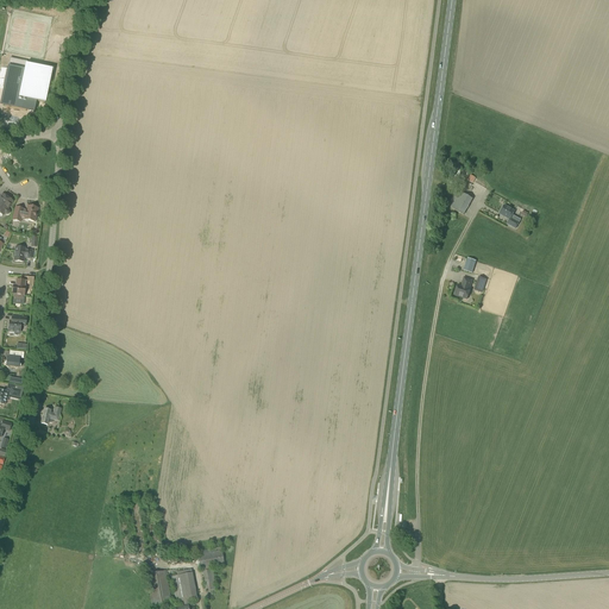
[(464,215),(472,200),(460,193),(451,208),(464,215)]
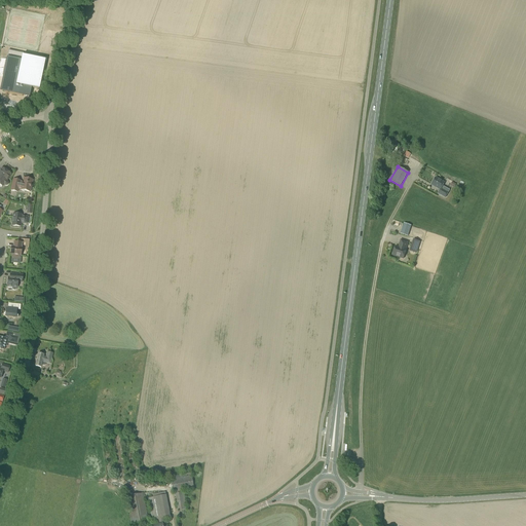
[(6,181),(11,174),(2,167),(0,171),(0,184),(3,186),(4,184),(5,185),(7,185),(8,184),(8,182),(6,181)]
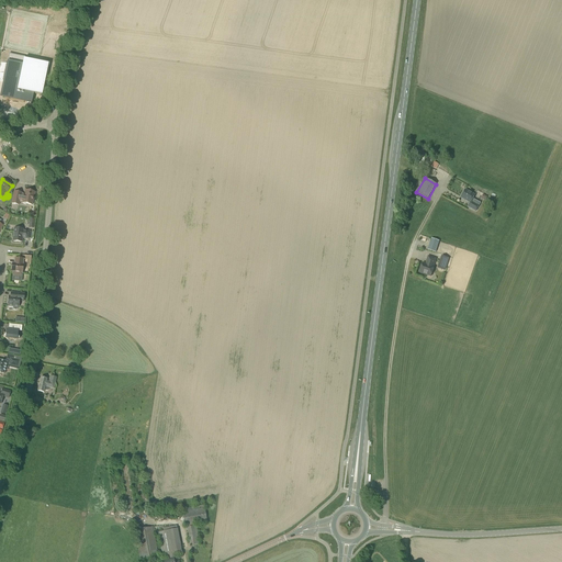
[(32,205),(35,192),(25,190),(24,194),(22,193),(14,191),(12,203),(19,205),(20,202),(32,205)]
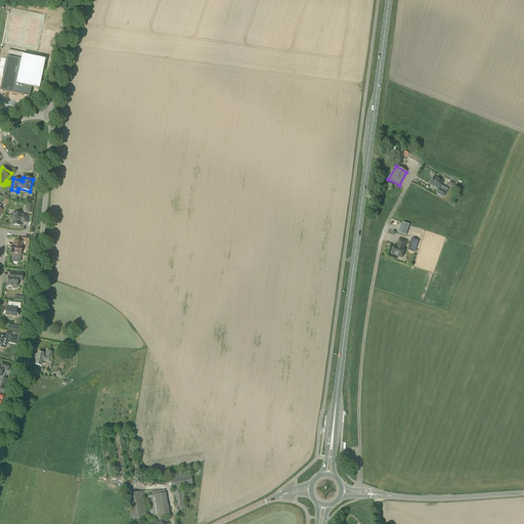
[(444,197),(446,192),(448,189),(441,185),(443,182),(434,177),(430,184),(439,189),(437,192),(444,197)]
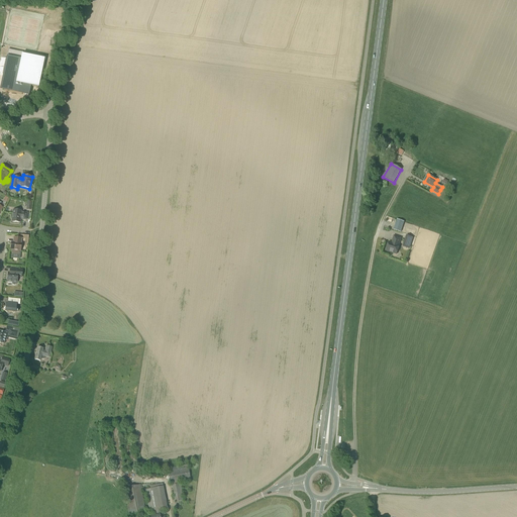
[(26,220),(27,213),(21,212),(21,211),(13,210),(12,222),(20,223),(20,218),(22,219),(26,220)]
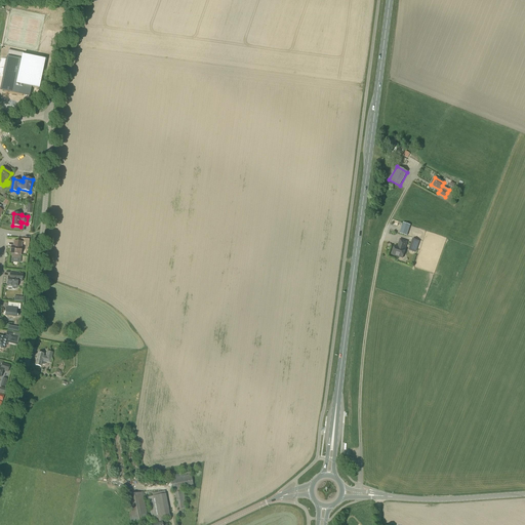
[(403,223),(399,234),(407,236),(410,226),(403,223)]
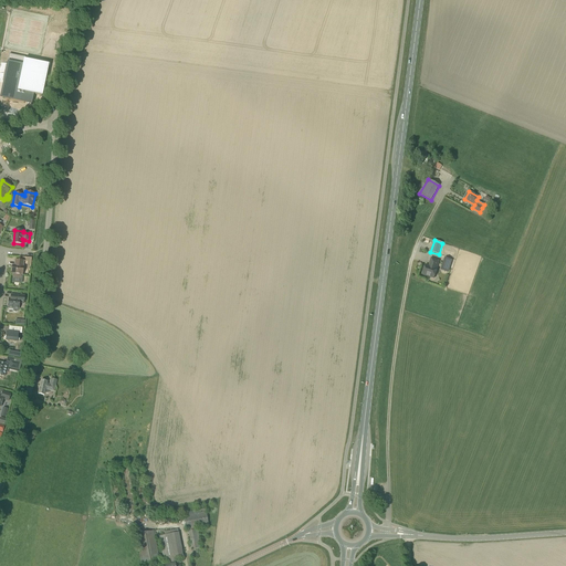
[(449,269),(452,260),(446,258),(442,266),(449,269)]
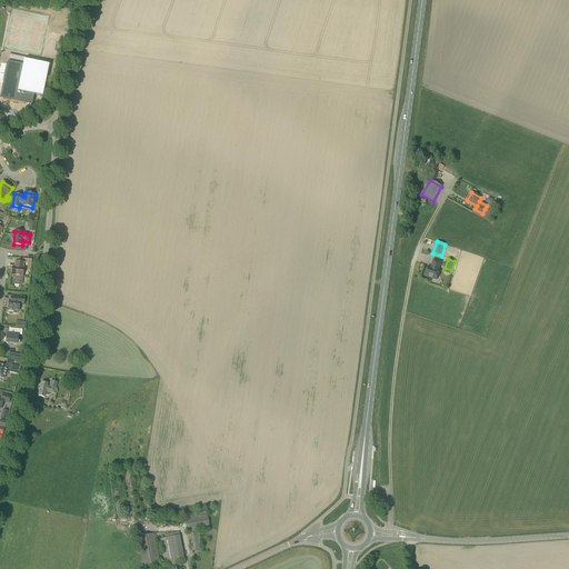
[(439,270),(441,262),(433,260),(432,266),(431,268),(428,267),(425,276),(437,280),(440,270),(439,270)]
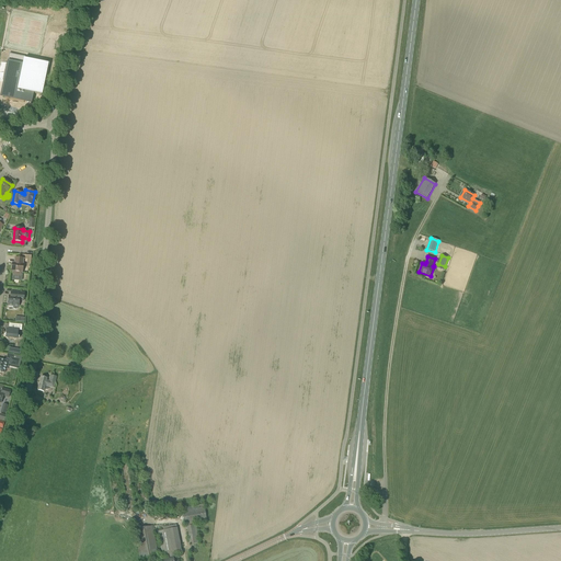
[(23,264),(23,259),(15,258),(14,263),(12,263),(11,272),(22,273),(23,264)]
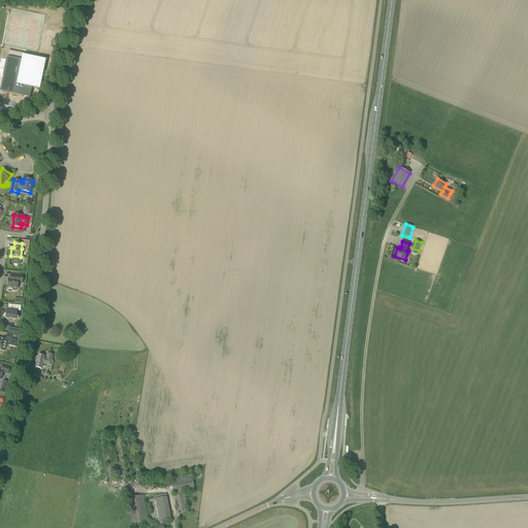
[(23,284),(23,276),(10,274),(10,278),(8,278),(8,284),(7,284),(7,286),(7,287),(7,288),(12,288),(12,289),(12,290),(13,291),(14,292),(15,291),(17,291),(17,290),(17,289),(18,289),(18,283),(23,284)]
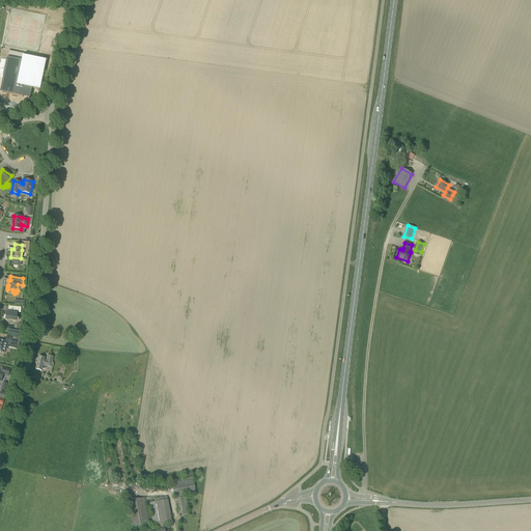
[(20,312),(21,308),(15,307),(14,312),(6,311),(6,314),(3,318),(7,322),(8,320),(14,320),(14,323),(19,319),(17,315),(17,312),(20,312)]
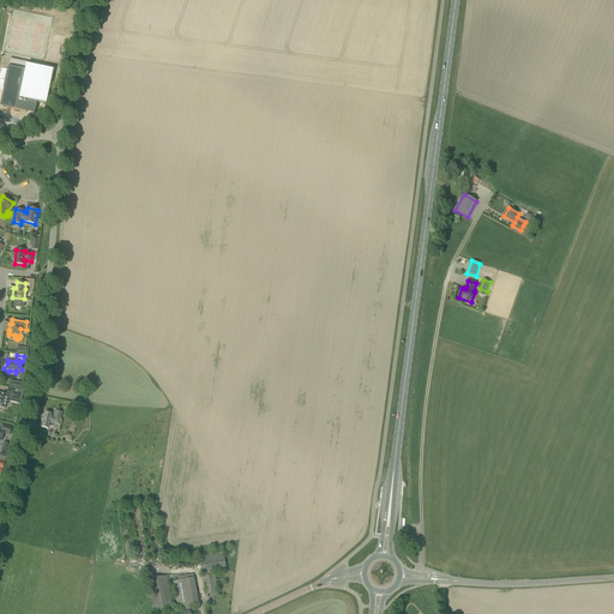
[(19,402),(19,399),(20,395),(12,392),(10,399),(19,402)]
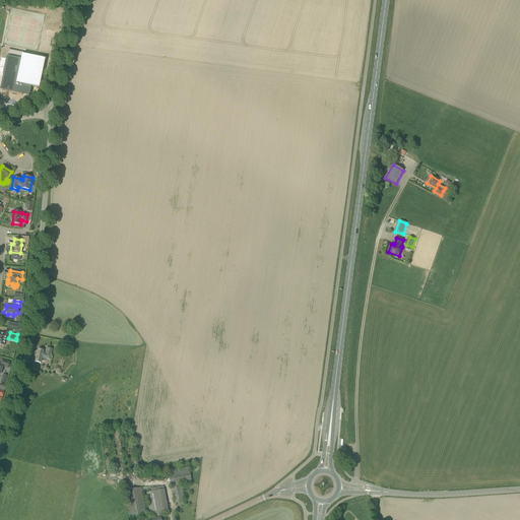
[(50,360),(52,349),(47,348),(46,353),(43,352),(44,350),(38,349),(36,362),(41,363),(41,362),(44,362),(45,362),(45,359),(50,360)]
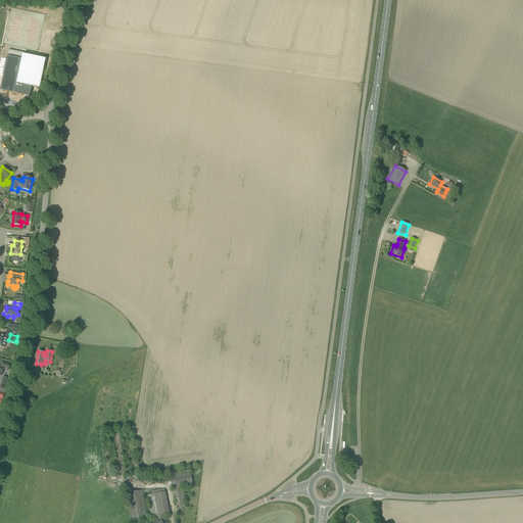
[(8,371),(9,365),(2,363),(1,366),(0,366),(0,376),(1,376),(3,370),(8,371)]
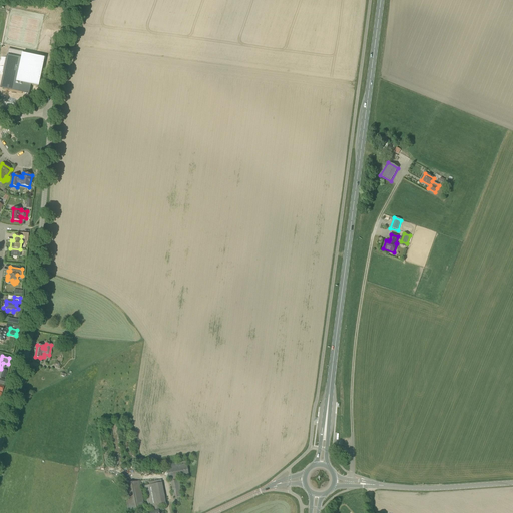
[(181,497),(178,479),(188,477),(186,462),(166,465),(169,482),(170,482),(173,499),(181,497)]
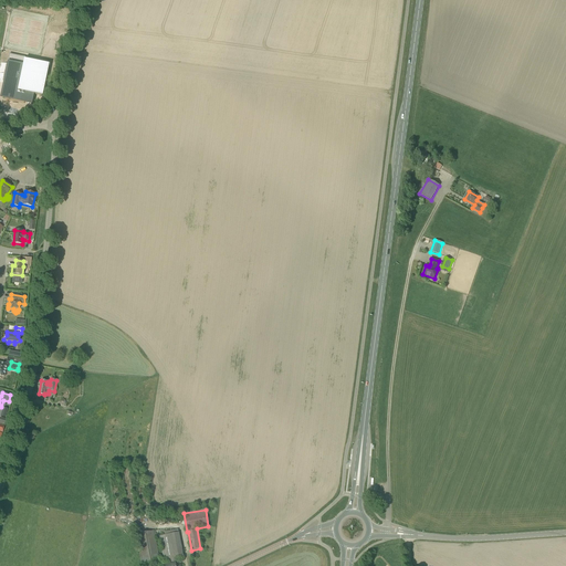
[(165,535),(159,536),(164,559),(167,558),(168,565),(165,565),(164,565),(178,565),(177,557),(182,556),(180,547),(181,547),(179,533),(178,533),(178,530),(165,532),(165,535)]
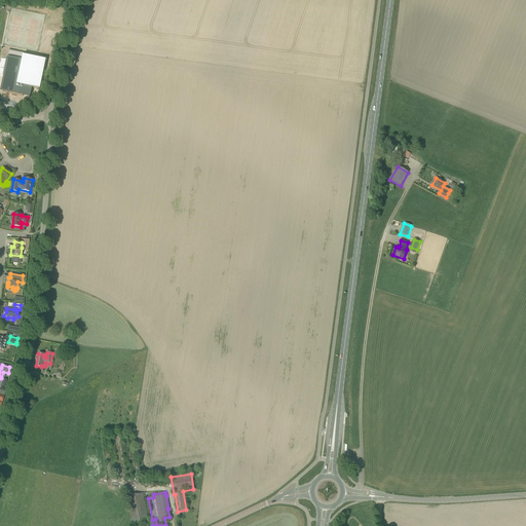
[(130,524),(148,521),(143,493),(125,496),(130,524)]
